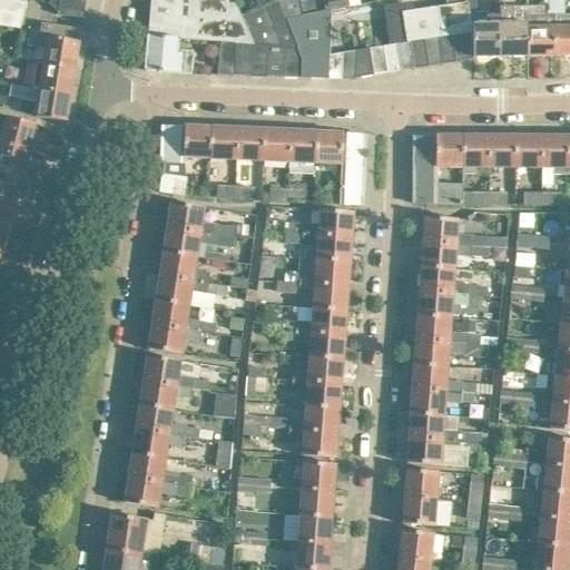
[(10,0),(0,0),(0,12),(23,17),(27,3),(10,0)]
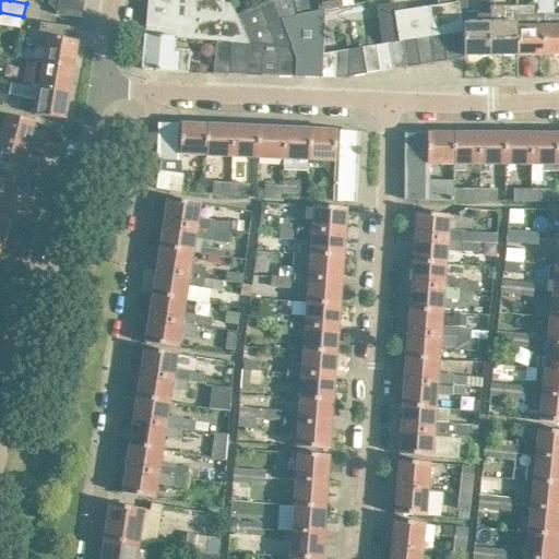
[(48,0),(46,6),(56,14),(59,3),(59,0),(48,0)]
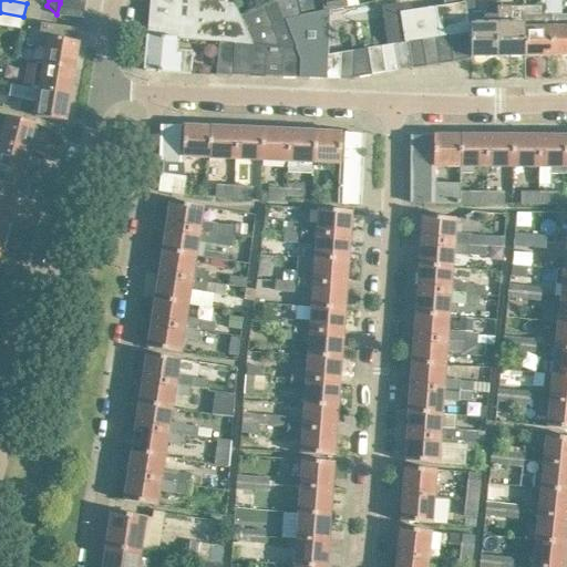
[(150,0),(147,37),(177,39),(217,42),(233,43),(248,44),(253,44),(239,16),(232,0),(150,0)]
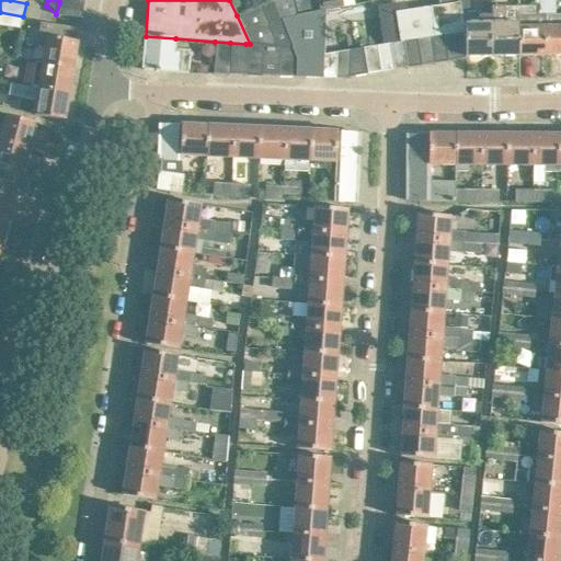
[(272,0),(273,1),(281,20),(296,16),(293,0),(272,0)]
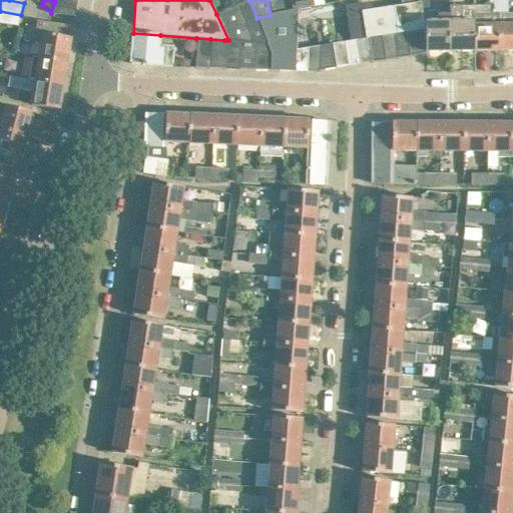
[(314,0),(291,0),(293,11),(296,11),(316,7),(314,0)]
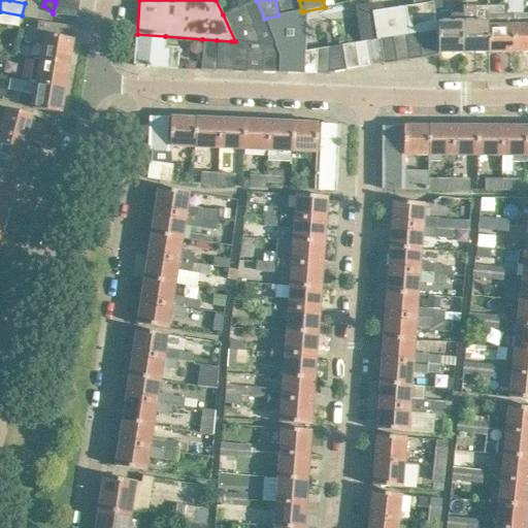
[(411,0),(413,6),(370,13),(374,40),(380,40),(392,38),(404,36),(417,33),(437,30),(437,22),(435,12),(432,0),(411,0)]
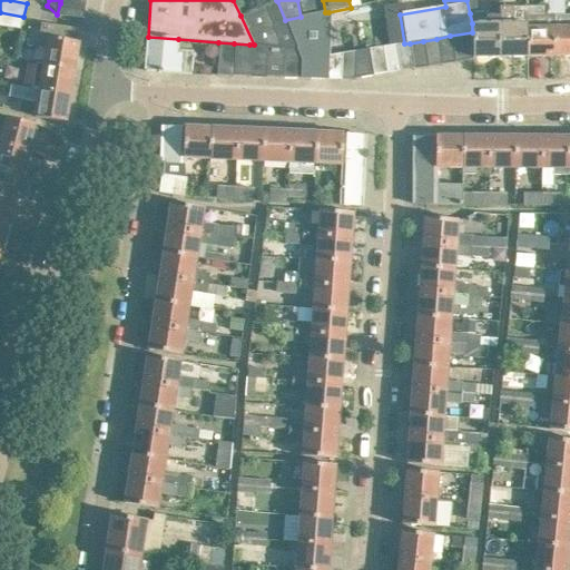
[(277,1),(241,16),(254,45),(266,46),(283,47),(282,78),(301,78),(302,59),(285,20),(277,1)]
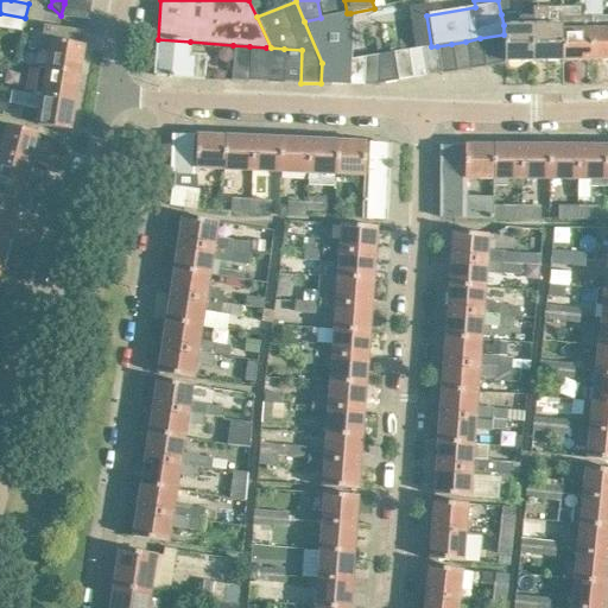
[(580,19),(563,19),(563,31),(563,61),(591,59),(590,1),(580,1),(580,19)]
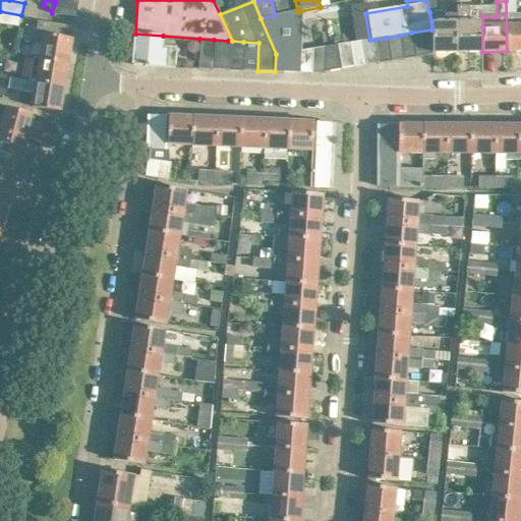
[(516,1),(506,1),(507,51),(520,51),(520,15),(516,16),(516,1)]
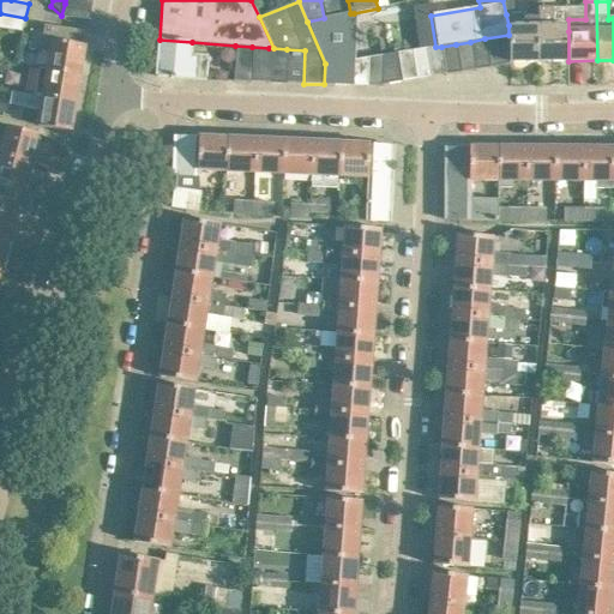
[(91,8),(65,4),(61,16),(89,20),(91,8)]
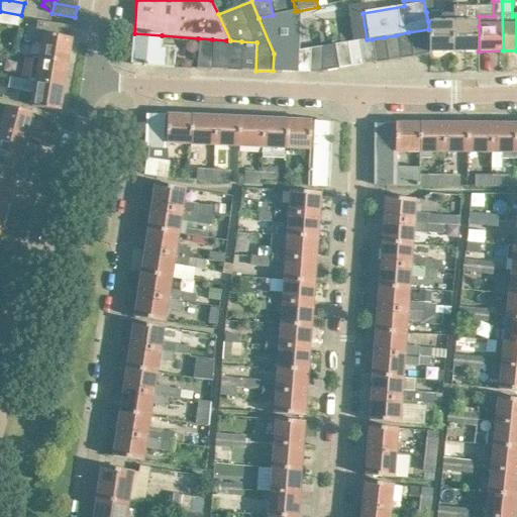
[(478,7),(452,7),(452,15),(453,52),(479,52),(479,26),(479,16),(478,7)]
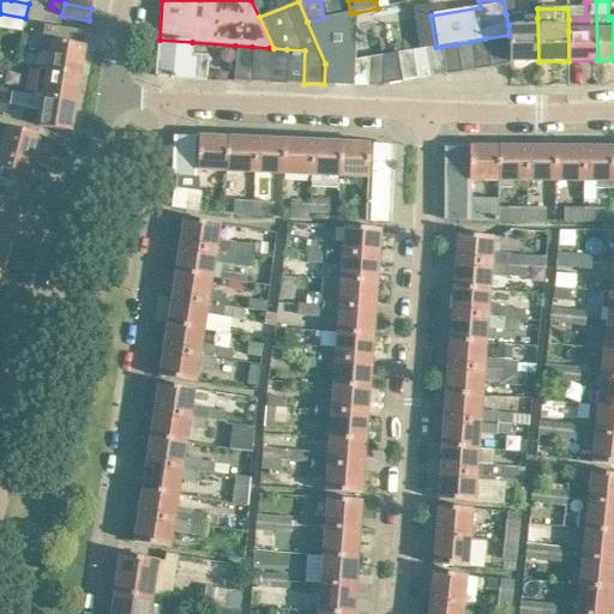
[(0,26),(22,30),(25,18),(0,13),(0,26)]
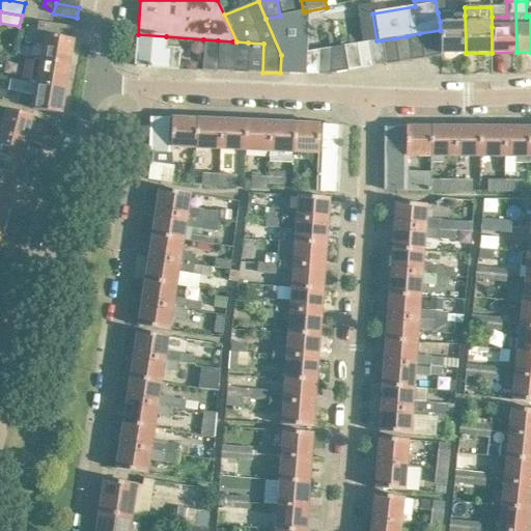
[(280,16),(266,19),(281,55),(280,73),(304,74),(306,52),(307,29),(307,18),(306,11),(303,11),(280,16)]
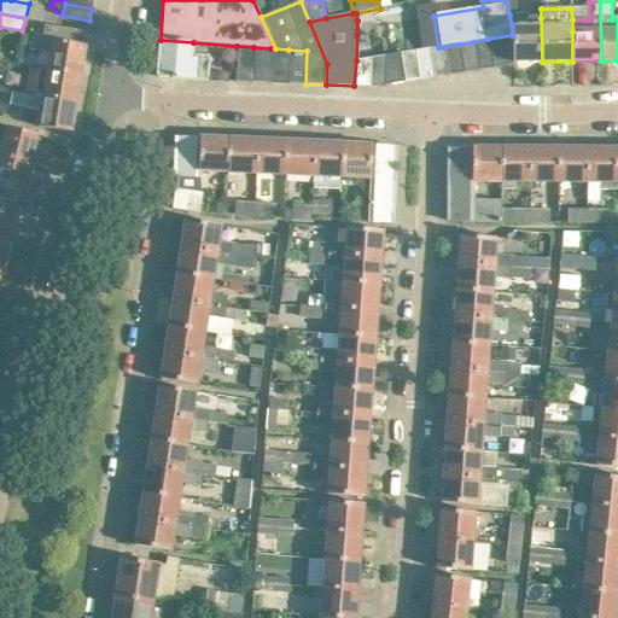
[(529,15),(509,15),(512,25),(512,35),(513,63),(542,62),(541,18),(529,18),(529,15)]
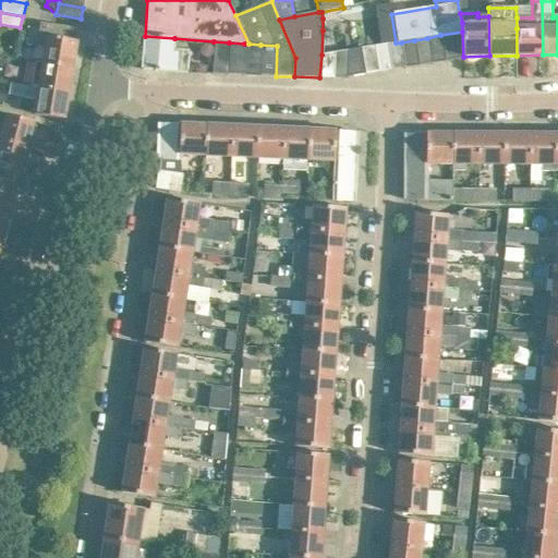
[(43,49),(40,64),(72,70),(79,28),(40,22),(38,31),(31,29),(27,47),(43,49)]
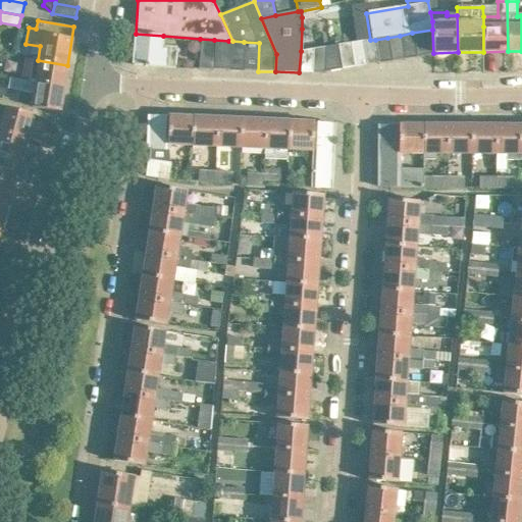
[(432,30),(412,33),(416,57),(433,55),(433,53),(432,30)]
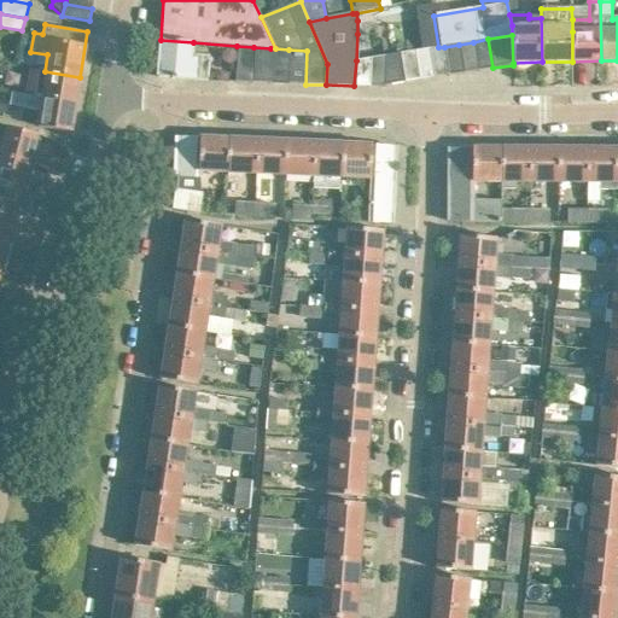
[(488,39),(473,42),(478,70),(493,68),(488,39)]
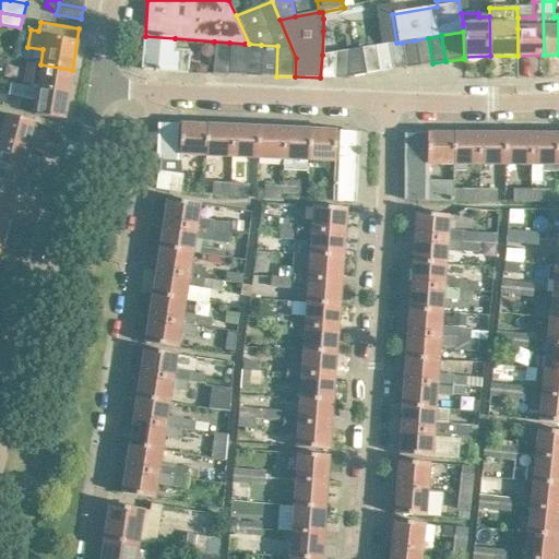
[(145,36),(143,70),(177,72),(187,73),(189,50),(174,49),(175,38),(145,36)]
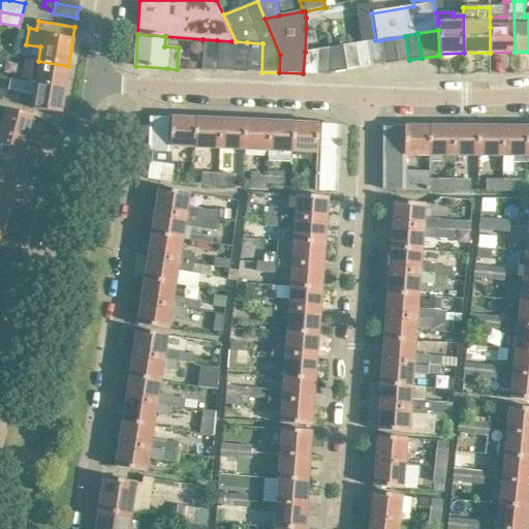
[(405,36),(393,38),(397,62),(409,60),(405,36)]
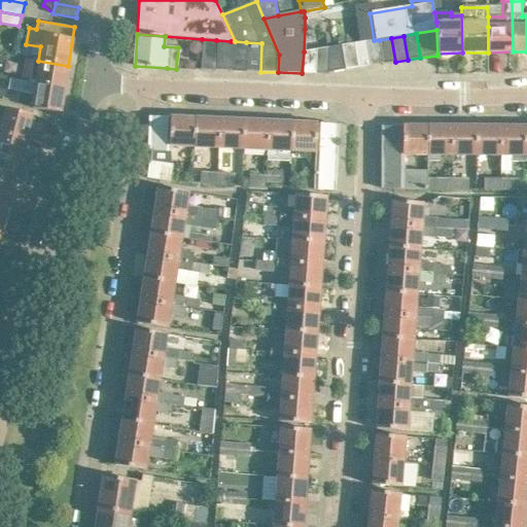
[(391,38),(379,40),(382,64),(395,62),(391,38)]
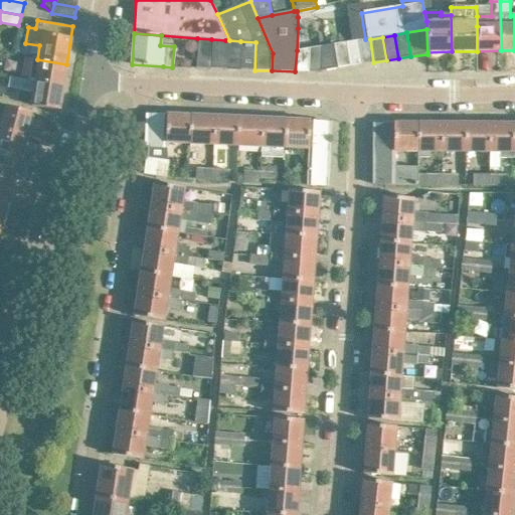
[(197,38),(196,68),(209,68),(211,39),(197,38)]
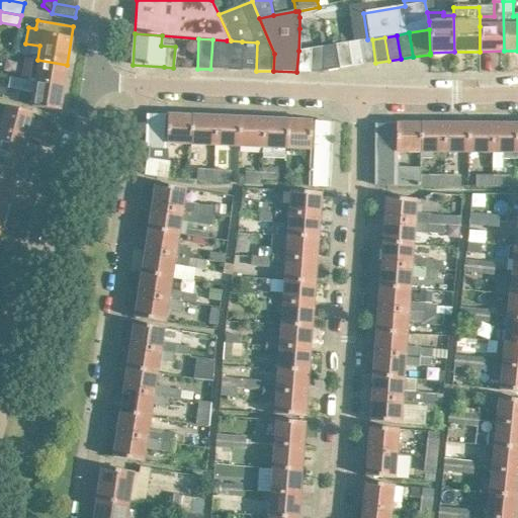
[(212,39),(210,69),(227,70),(227,40),(212,39)]
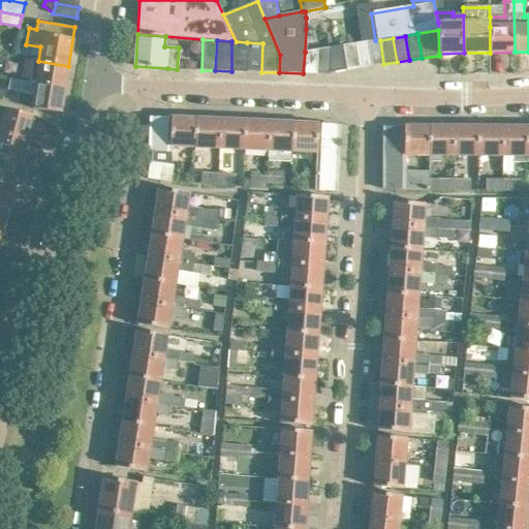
[(375,40),(368,42),(371,66),(383,64),(380,40),(375,40)]
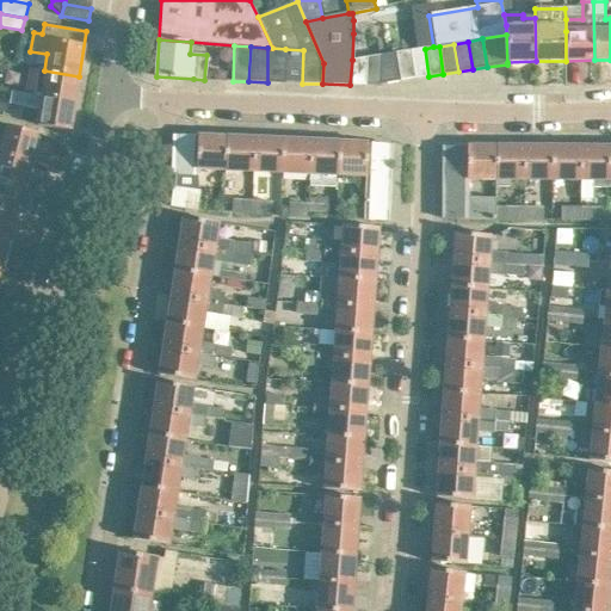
[(267,48),(267,82),(283,82),(285,49),(272,48),(267,48)]
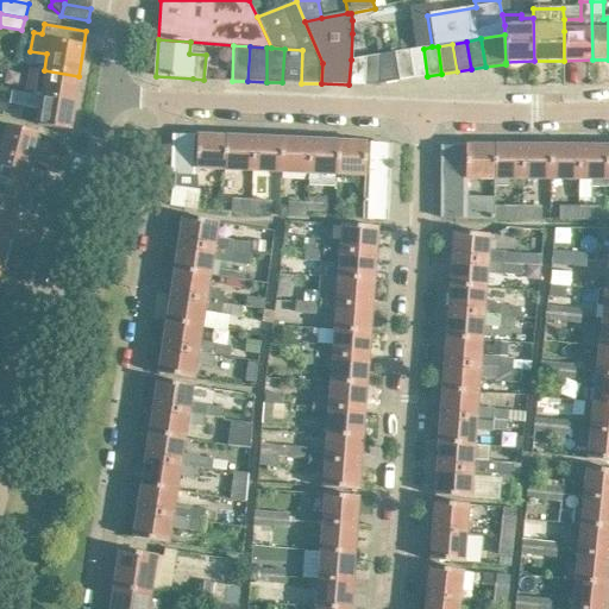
[(284,49),(282,82),(301,83),(302,50),(284,49)]
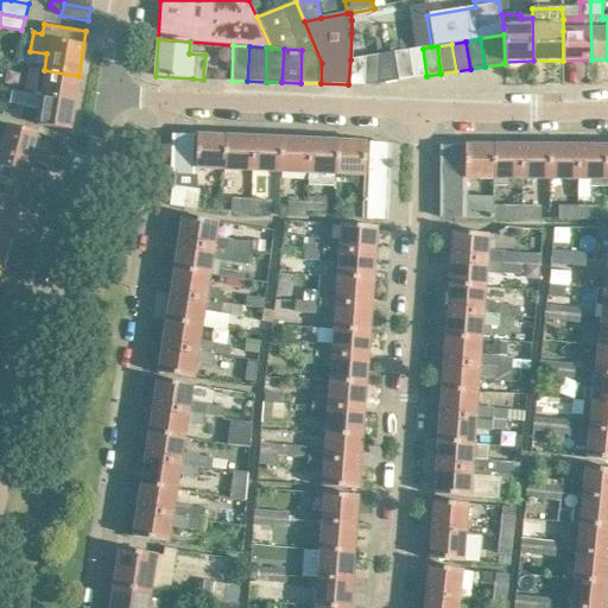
[(423,49),(409,50),(412,78),(426,76),(423,49)]
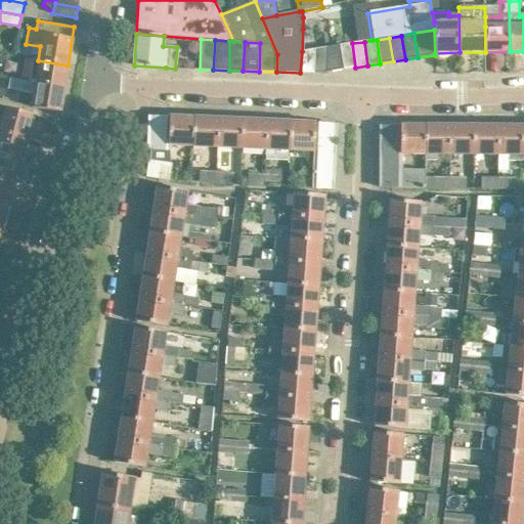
[(352,43),(339,46),(342,70),(355,68),(352,43)]
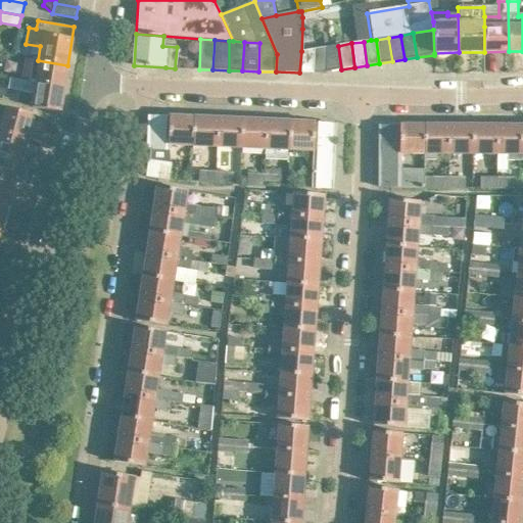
[(327,47),(326,73),(341,69),(338,46),(327,47)]
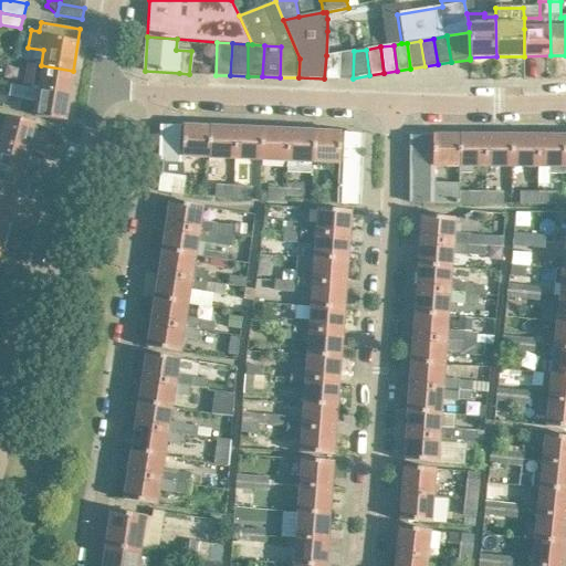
[(338,53),(337,79),(352,80),(353,79),(354,51),(338,53)]
